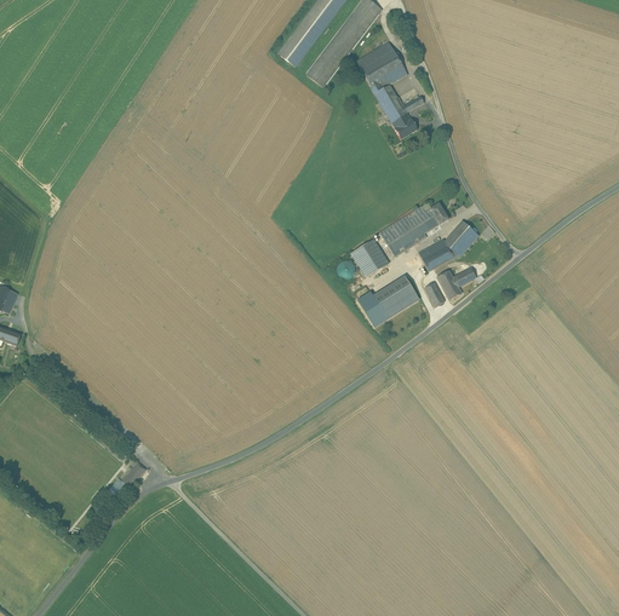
[(319,0),(280,52),(296,64),(344,0),(319,0)]
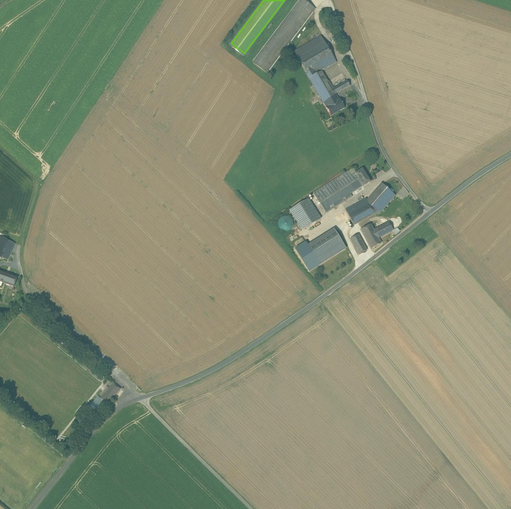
[(299,0),(254,60),(267,70),(315,6),(307,0),(299,0)]
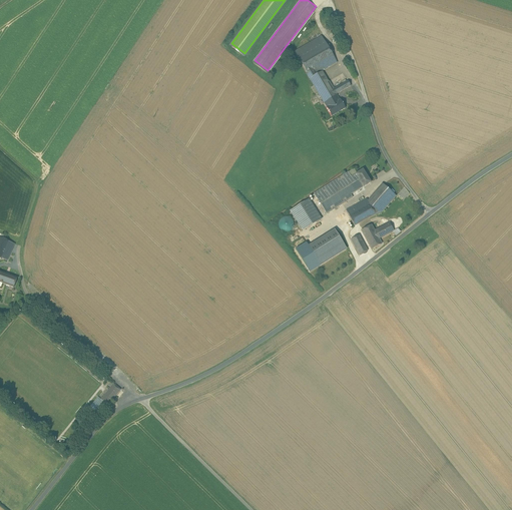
[(338,59),(323,33),(296,49),(308,69),(313,66),(320,63),(323,68),(338,59)]
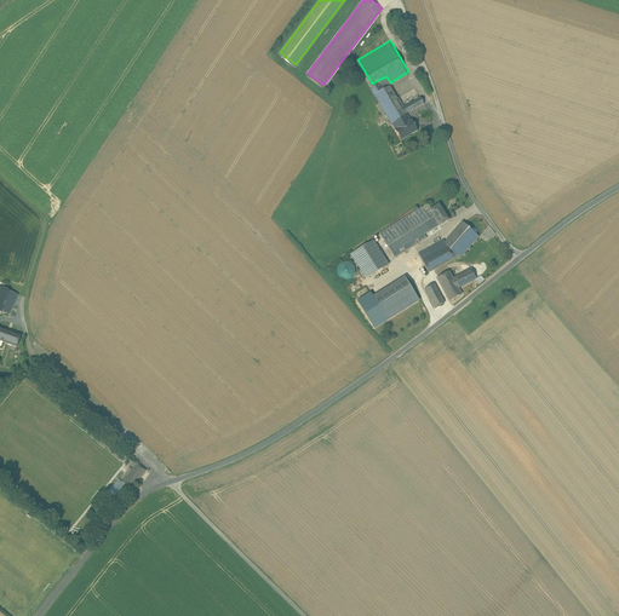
[(387,76),(378,80),(382,87),(390,82),(387,76)]
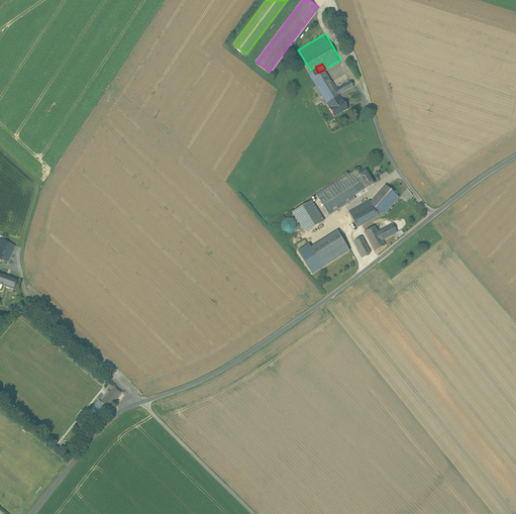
[(318,73),(315,67),(310,70),(317,83),(319,87),(325,84),(318,73)]
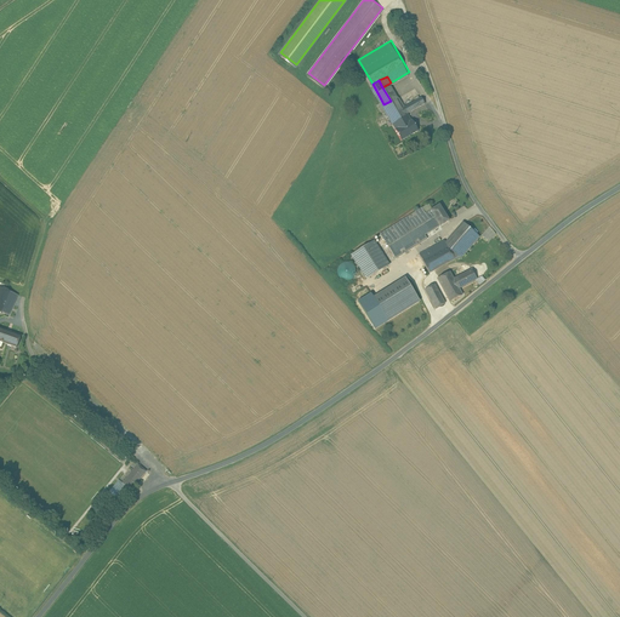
[(391,83),(382,87),(391,101),(399,96),(391,83)]
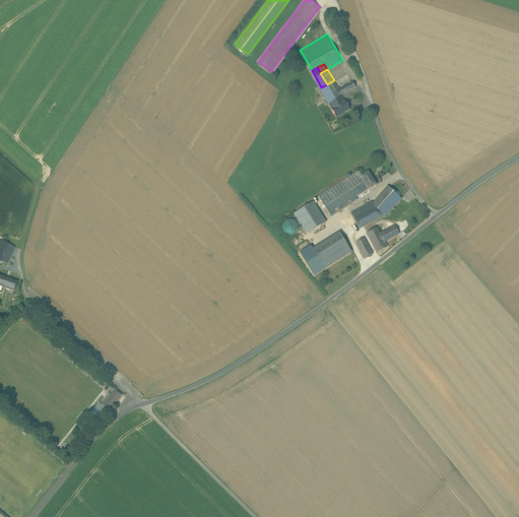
[(327,84),(321,87),(324,91),(330,102),(342,93),(341,92),(338,87),(334,79),(334,80),(327,84)]
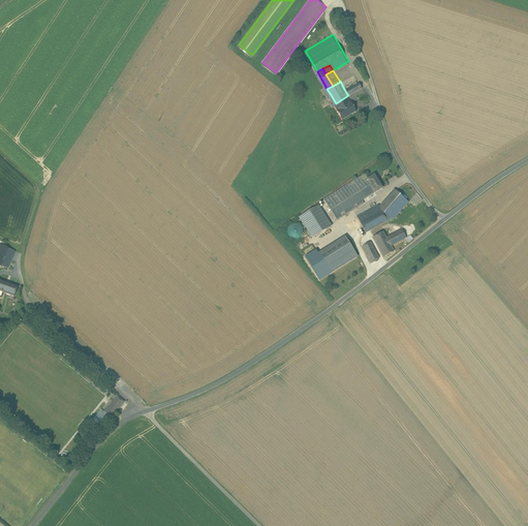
[(360,81),(344,89),(347,94),(363,86),(360,81)]
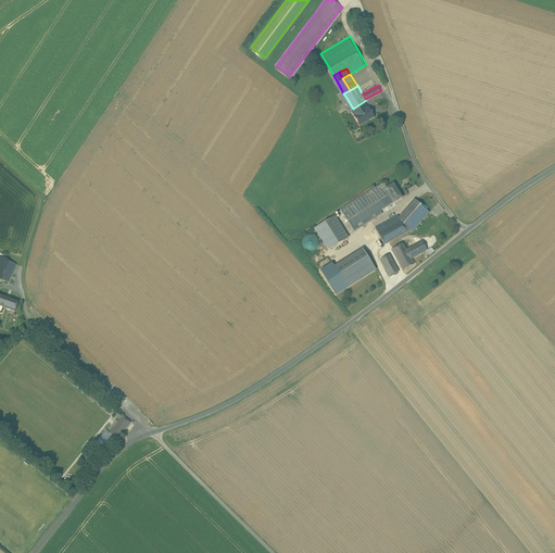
[(366,100),(353,109),(355,113),(355,114),(361,123),(375,114),(369,105),(366,100)]
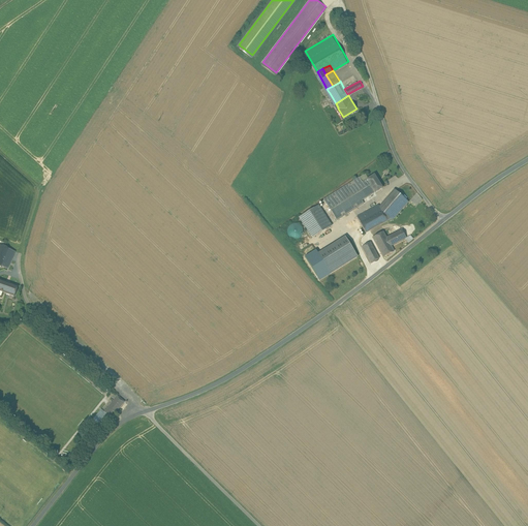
[(383,185),(375,172),(367,177),(375,189),(375,190),(383,185)]
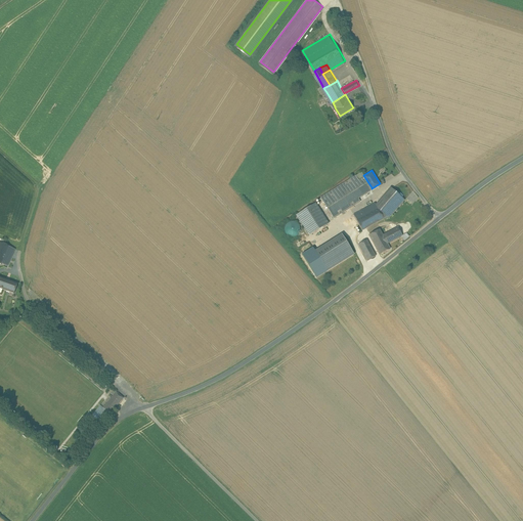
[(364,176),(359,178),(356,173),(321,196),(335,215),(361,199),(359,196),(372,187),(364,176)]
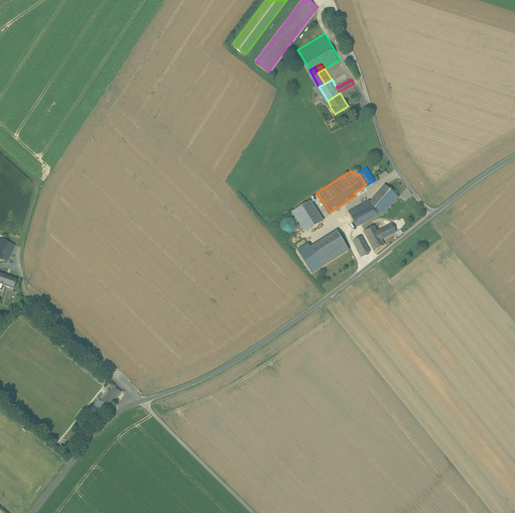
[(385,182),(371,199),(379,213),(396,193),(385,182)]
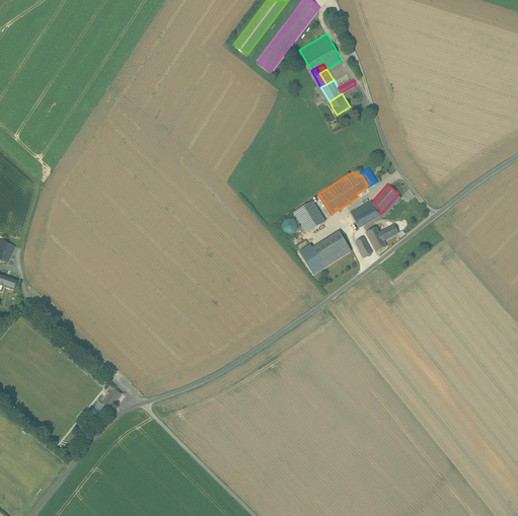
[(410,187),(403,194),(410,199),(415,193),(410,187)]
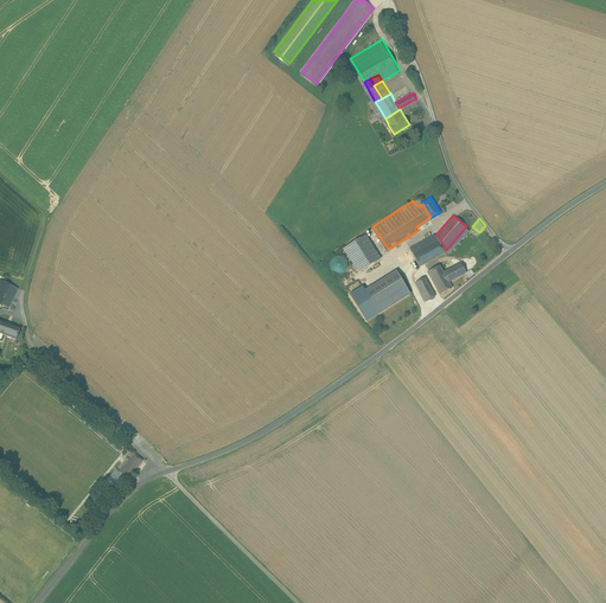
[(435,231),(410,245),(421,263),(446,250),(437,233),(435,231)]
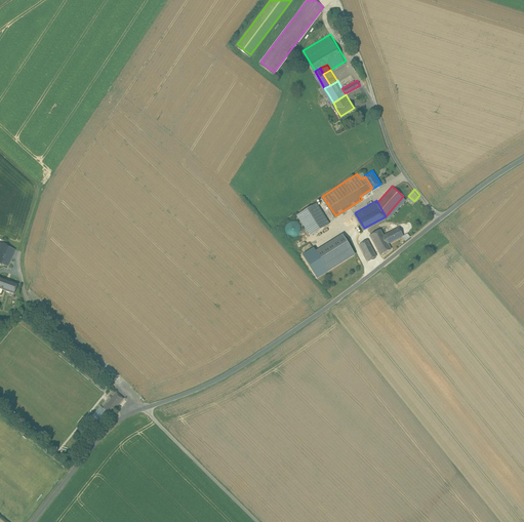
[(317,201),(298,213),(311,233),(329,222),(317,201)]
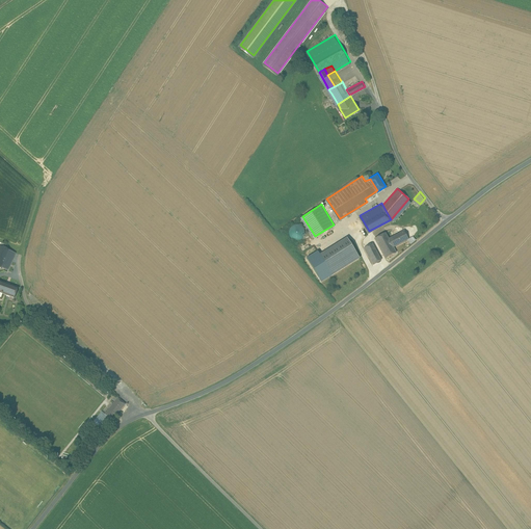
[(306,233),(306,230),(304,227),(303,225),(300,222),(297,222),(294,222),(292,225),(290,228),(290,230),(290,233),(292,236),(295,237),(298,238),(300,237),(303,236),(306,233)]
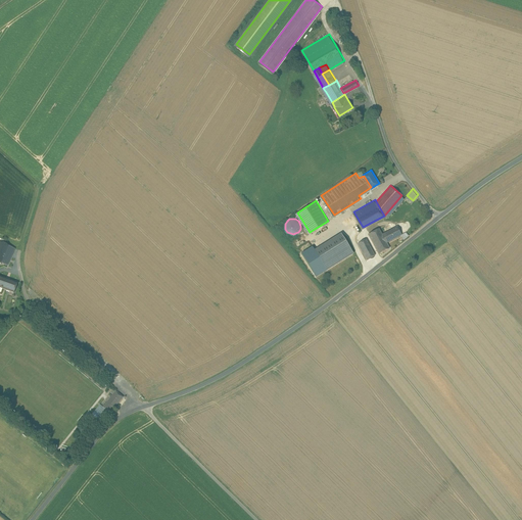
[(397,224),(383,232),(385,237),(395,231),(400,229),(397,224)]
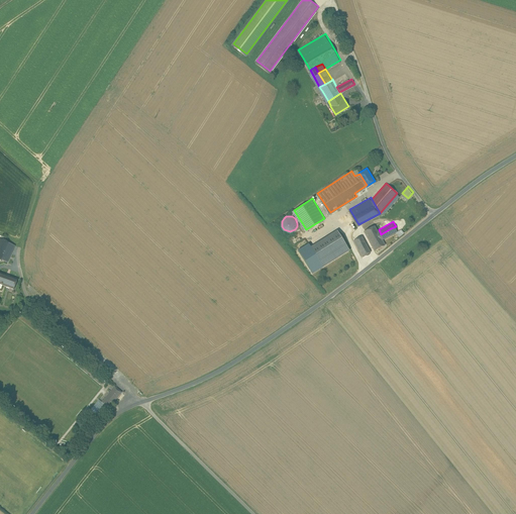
[(376,223),(365,229),(371,239),(381,234),(379,229),(376,223)]
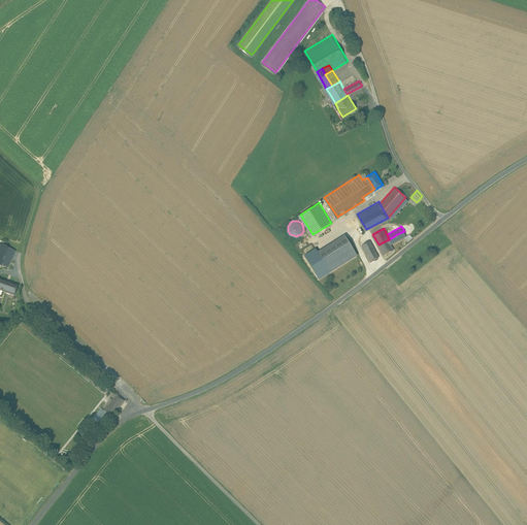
[(389,239),(379,244),(384,254),(394,248),(391,242),(401,237),(399,233),(389,239)]
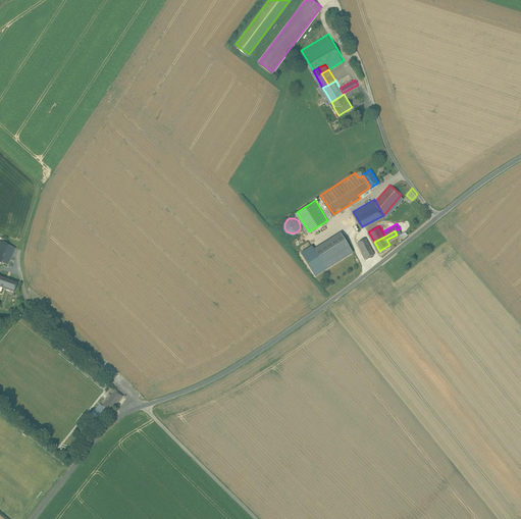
[(317,251),(343,235),(341,231),(315,248),(317,251)]
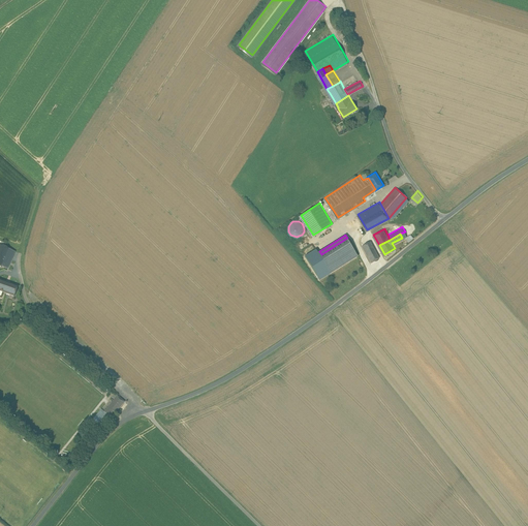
[(358,254),(347,238),(321,254),(332,271),(358,254)]
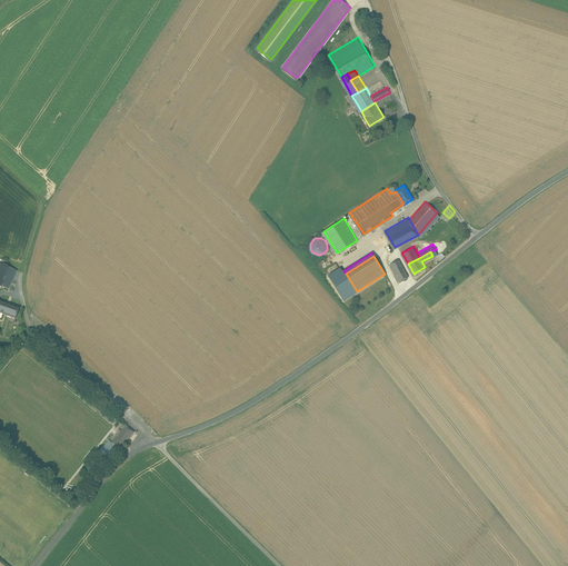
[(399,258),(390,262),(400,280),(409,276),(399,258)]
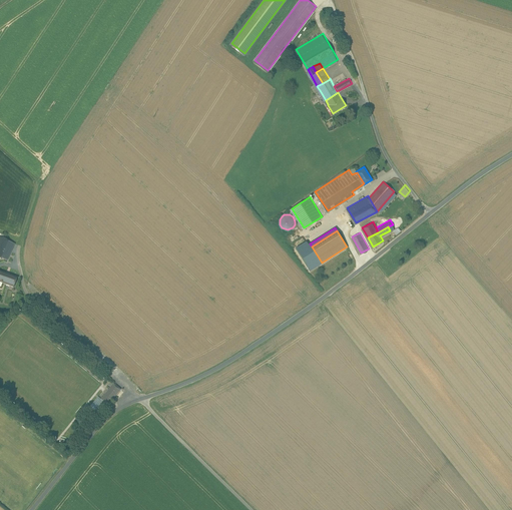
[(1,234),(0,235),(0,253),(8,258),(15,240),(7,236),(1,234)]
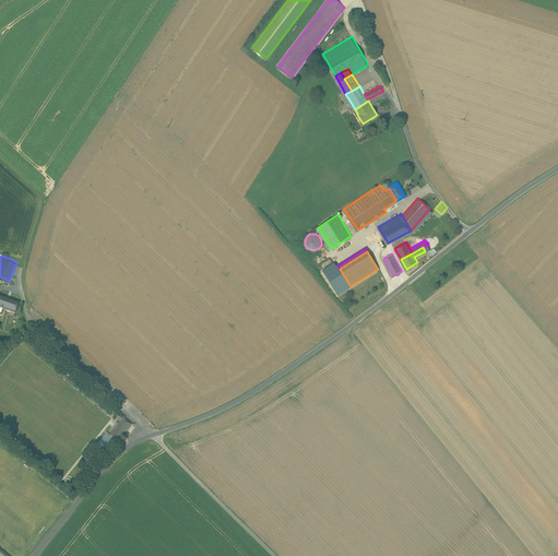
[(321,261),(324,265),(333,260),(331,256),(321,261)]
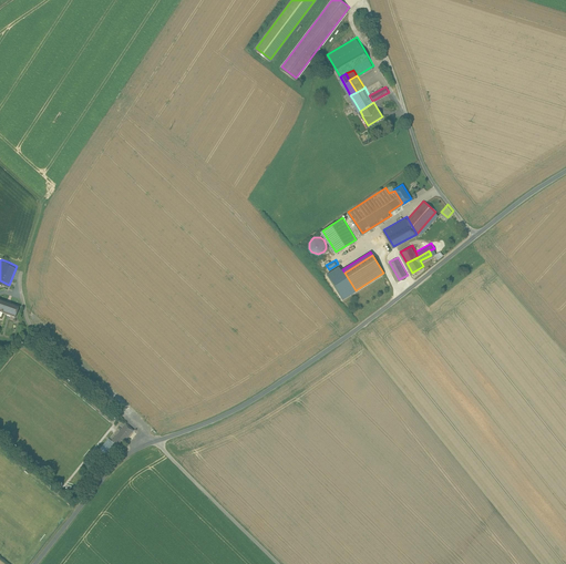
[(20,304),(0,296),(0,308),(17,315),(20,304)]
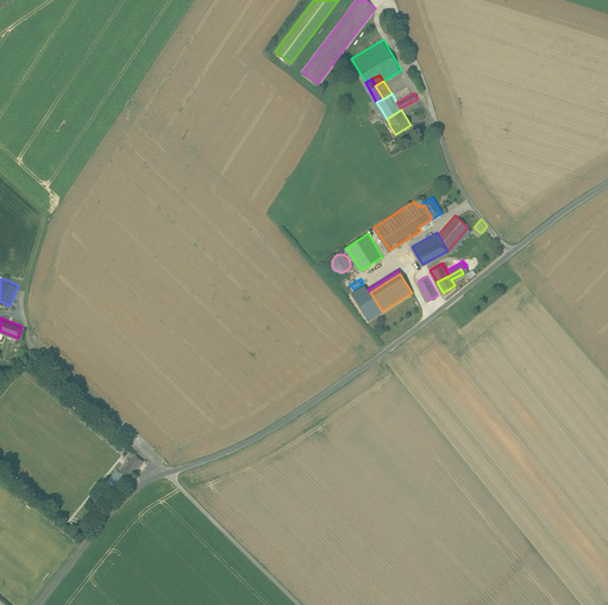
[(136,453),(127,464),(129,465),(137,454),(136,453)]
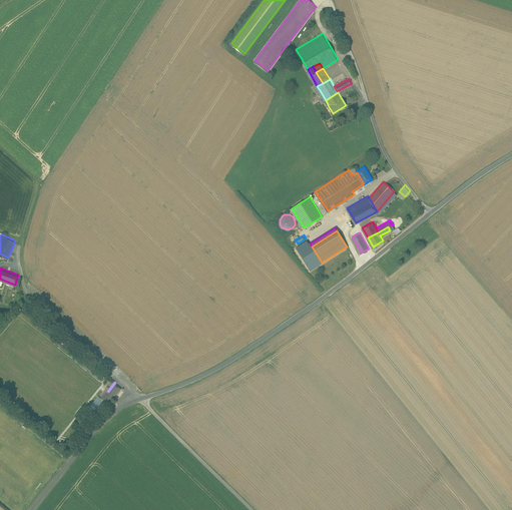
[(115,383),(108,392),(107,391),(102,397),(104,399),(109,403),(121,387),(115,383)]
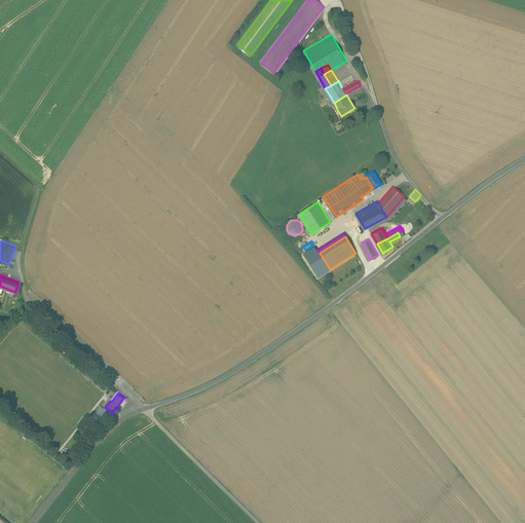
[(100,419),(107,409),(105,407),(101,404),(94,414),(100,419)]
